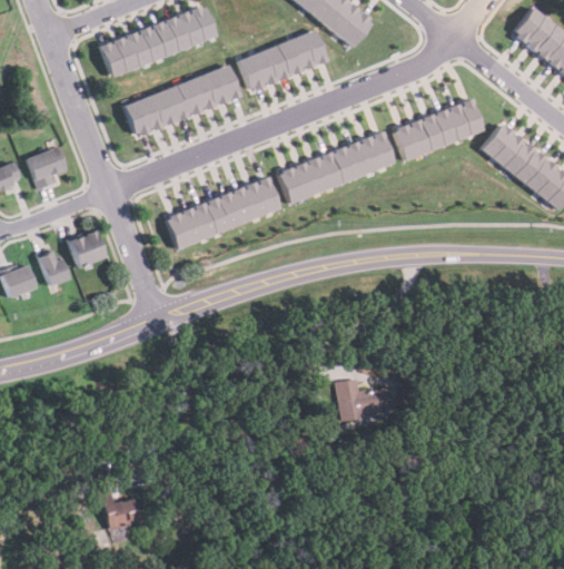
[(294,0),(355,47),(376,20),(349,0),(294,0)]
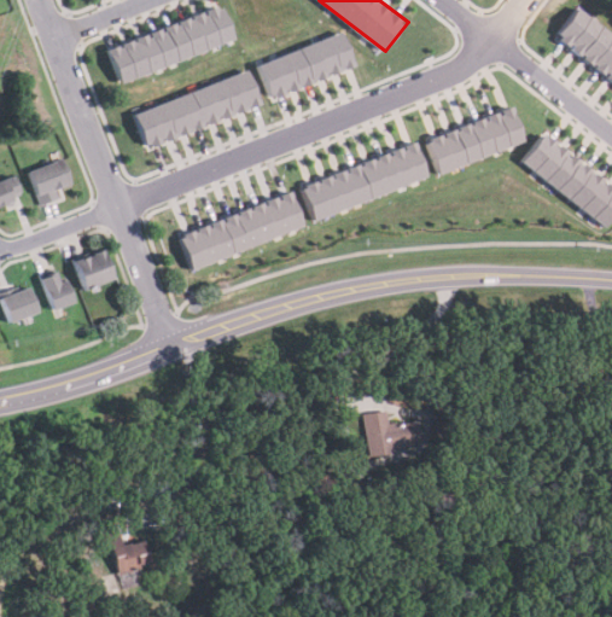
[(110,48),(123,83),(238,40),(225,5),(110,48)]
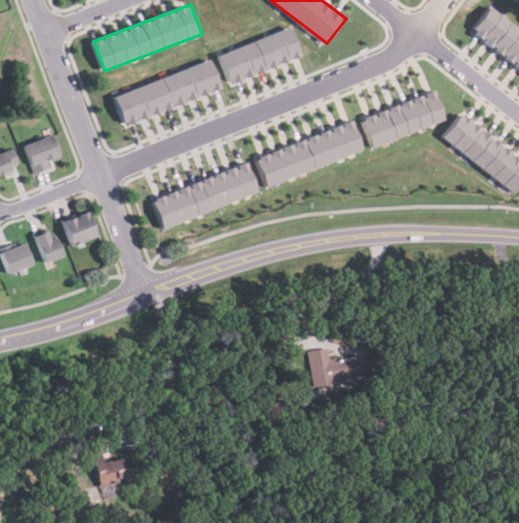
[(518,27),(492,7),(473,32),(518,66),(518,27)]
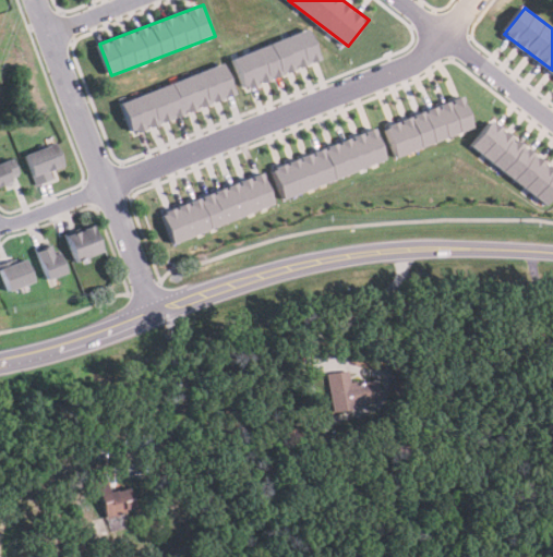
[(233,58),(245,89),(323,61),(311,29),(233,58)]
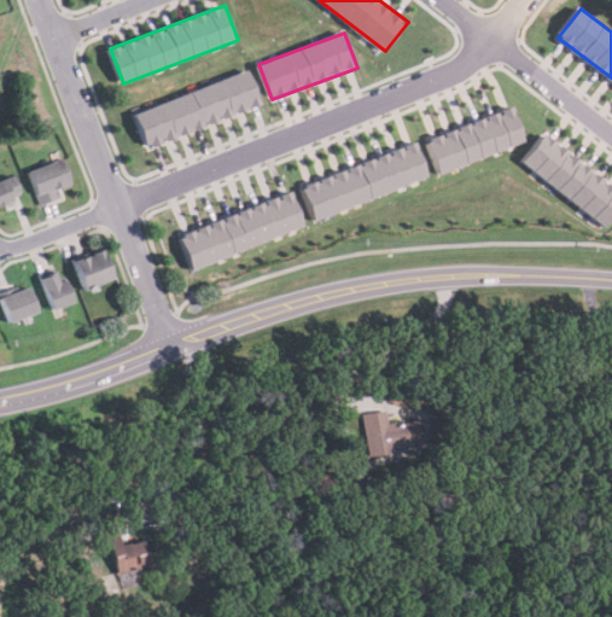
[(135,115),(150,150),(262,104),(249,70),(135,115)]
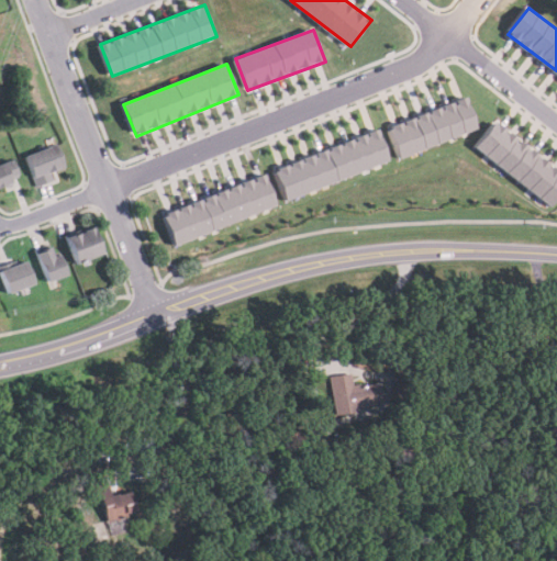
[(480,130),(469,98),(390,125),(402,157),(480,130)]
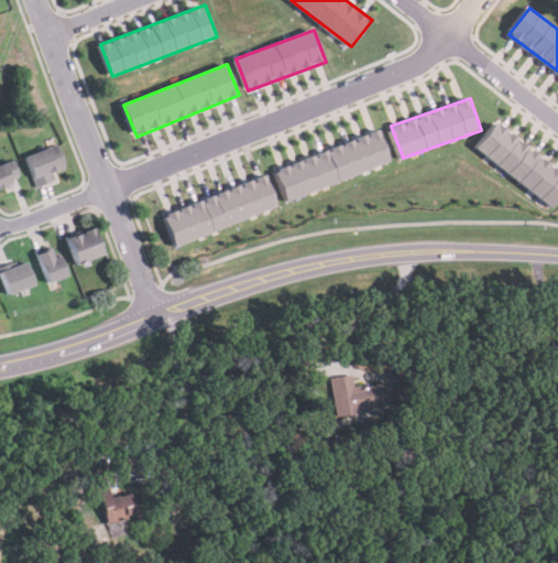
[(556,207),(557,205),(557,165),(499,121),(478,149),(556,207)]
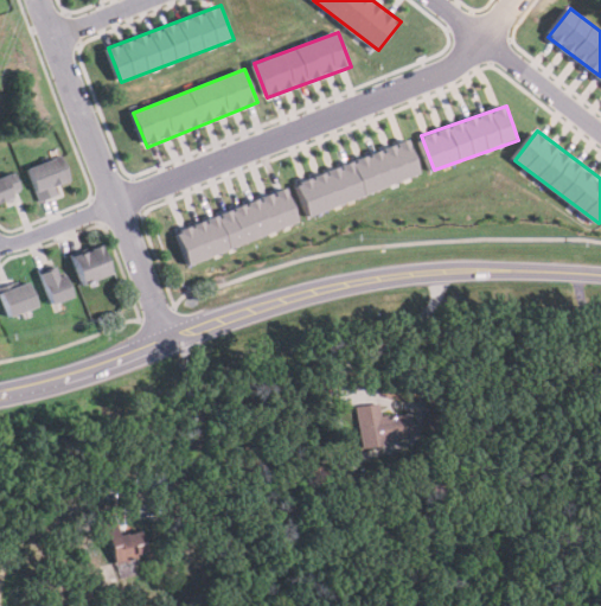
[(424,173),(410,139),(299,183),(313,217),(424,173)]
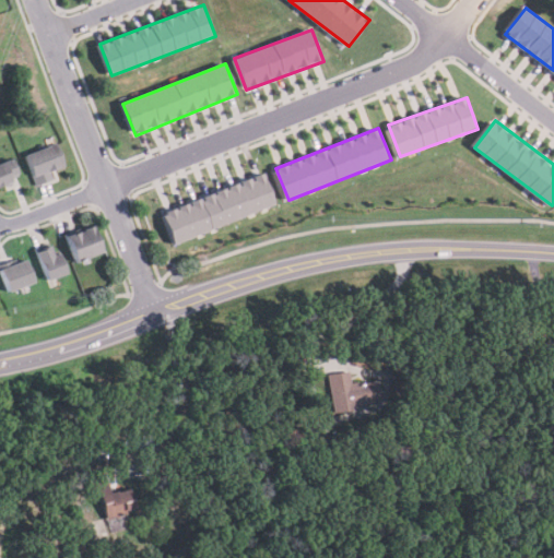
[(28,154),(40,186),(57,180),(54,171),(69,166),(60,143),(28,154)]
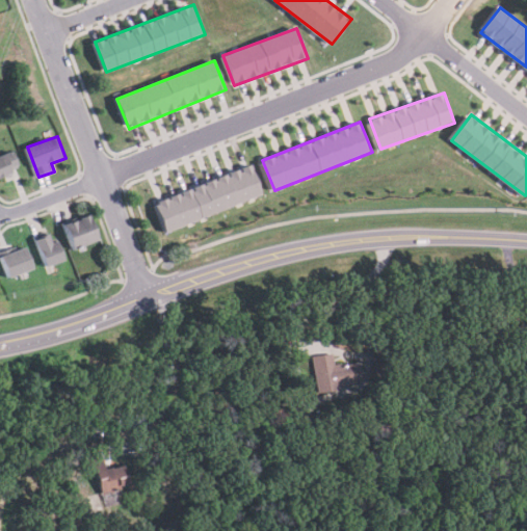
[(0,177),(22,168),(15,151),(0,156),(0,177)]
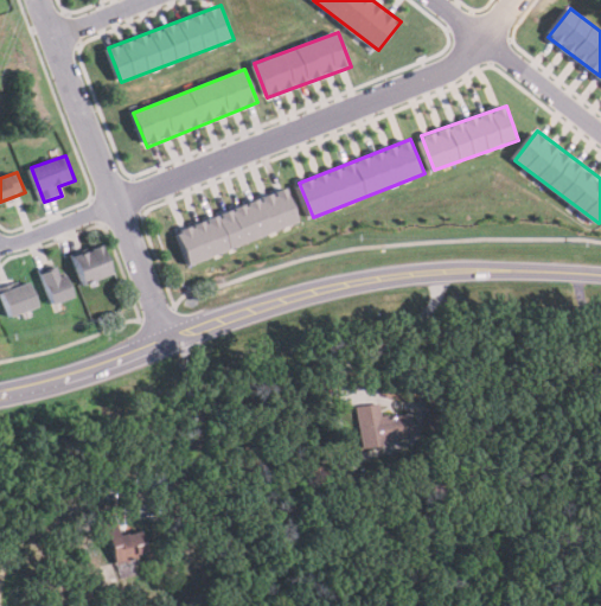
[(190,263),(304,224),(292,190),(178,229),(190,263)]
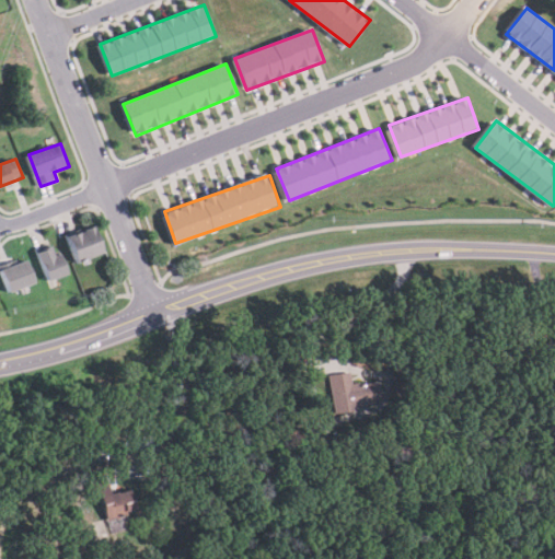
[(79,264),(105,253),(93,226),(68,239),(79,264)]
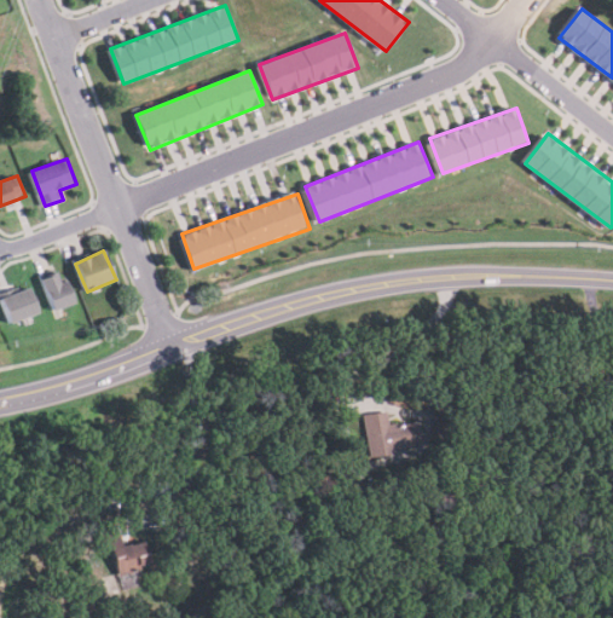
[(44,277),(53,310),(76,304),(70,279),(62,282),(59,273),(44,277)]
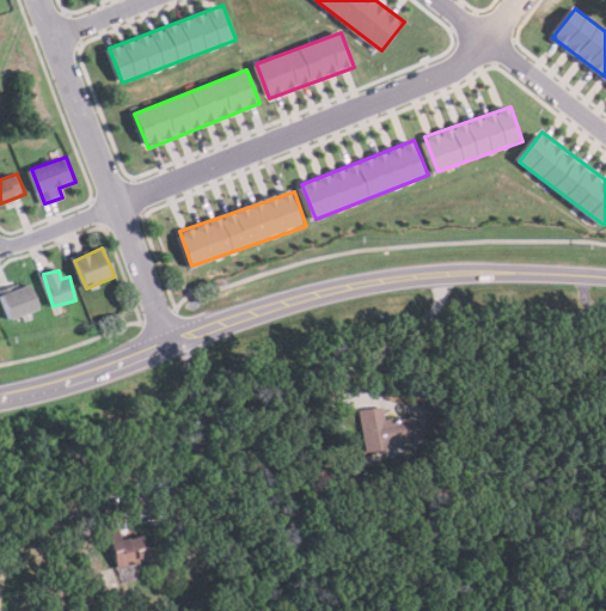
[(12,319),(41,309),(31,283),(2,294),(12,319)]
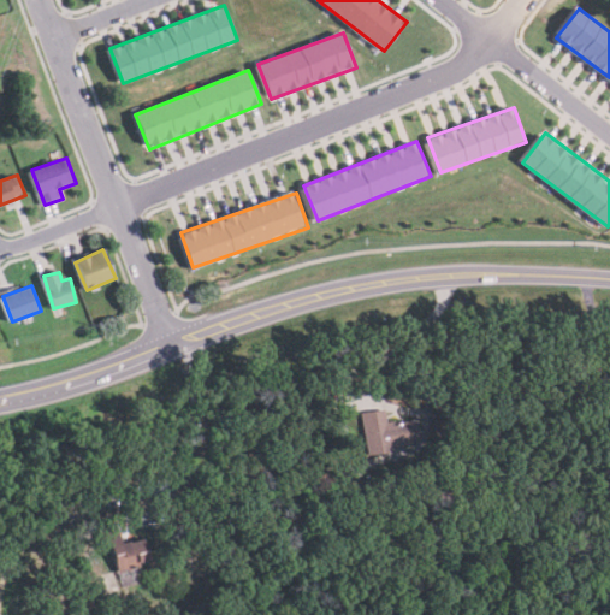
[(389,426),(386,411),(362,414),(369,454),(420,444),(415,421),(389,426)]
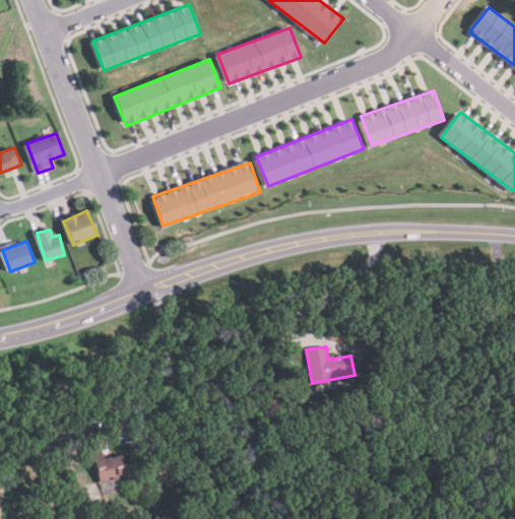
[(98,484),(128,476),(122,455),(104,460),(100,444),(88,446),(98,484)]
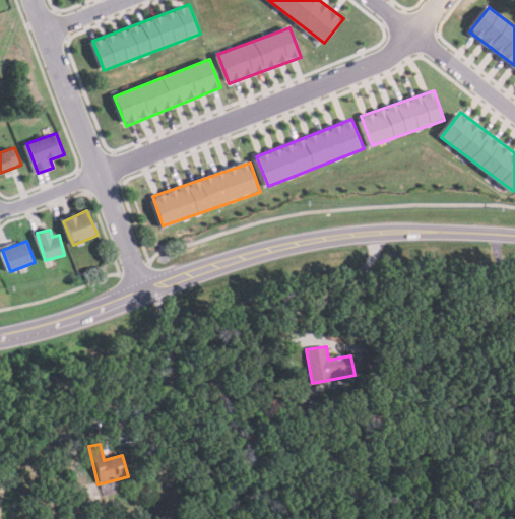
All buildings are outlined.
